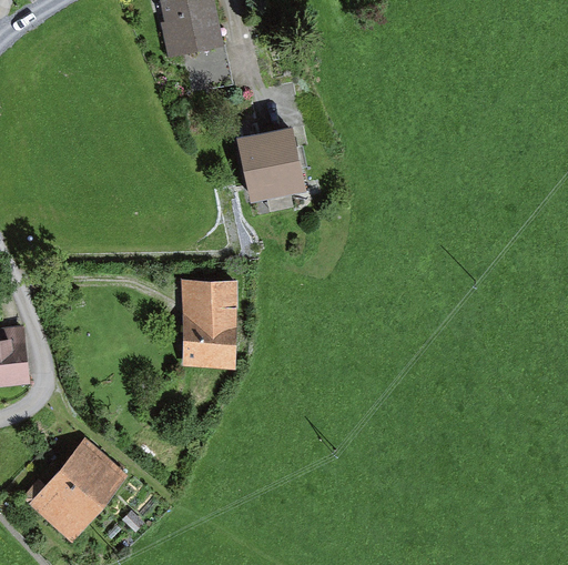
[(165,0),(171,27),(164,28),(170,52),(220,42),(211,0),(165,0)]
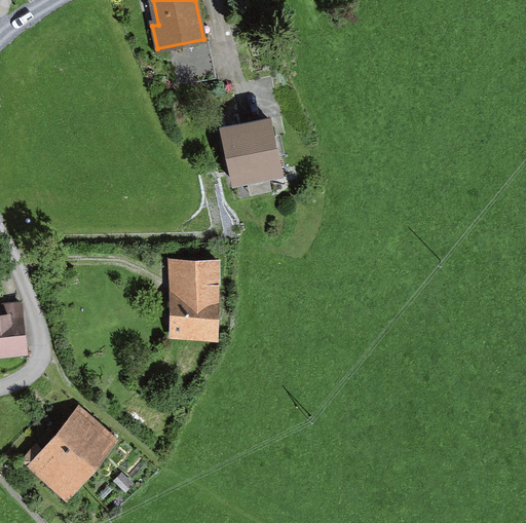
[(266,118),(220,127),(230,182),(276,174),(266,118)]
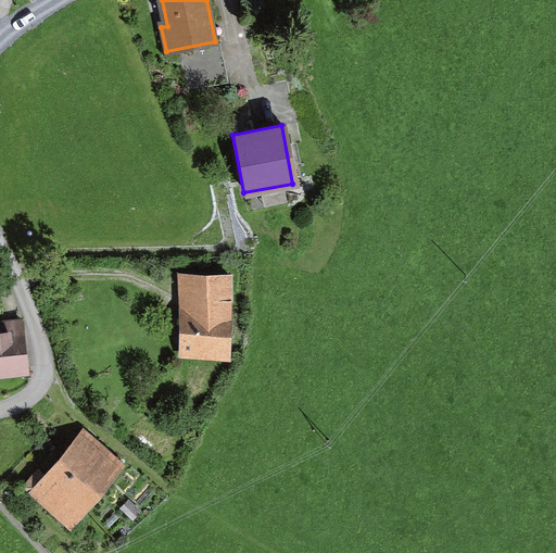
[(230,274),(176,276),(179,361),(234,357),(230,274)]
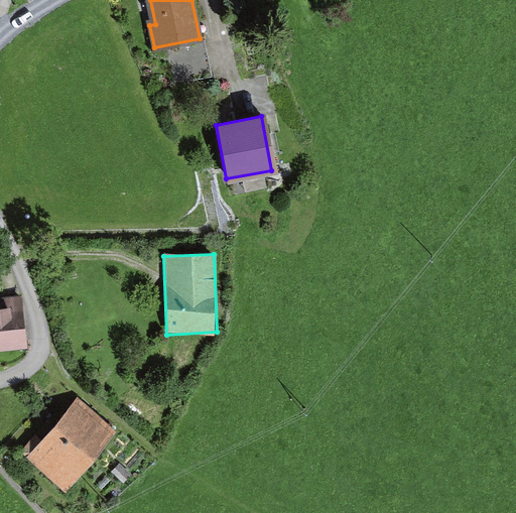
[(0,349),(17,348),(13,298),(0,299),(0,349)]
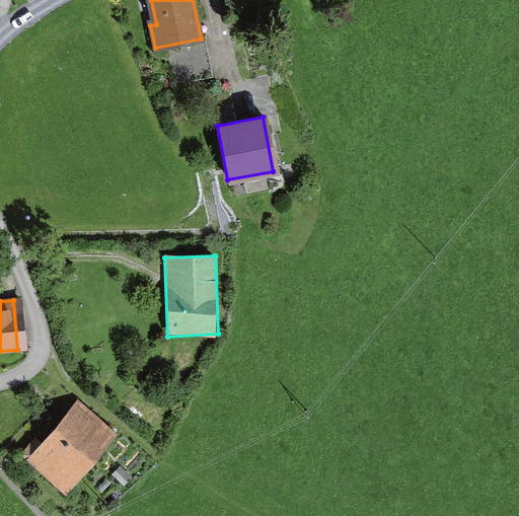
[(112,427),(78,399),(61,420),(43,441),(36,435),(24,450),(63,484),(112,427)]
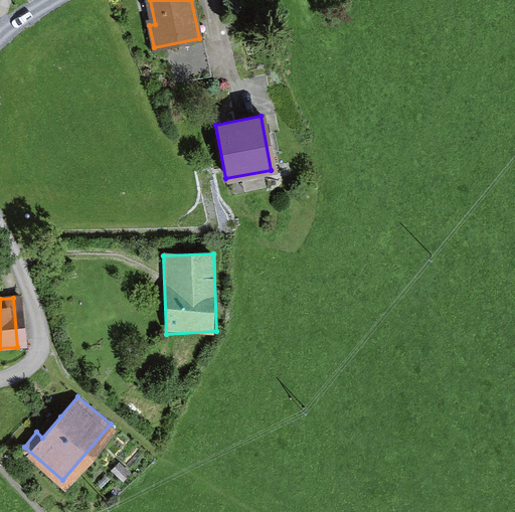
All buildings are outlined.
